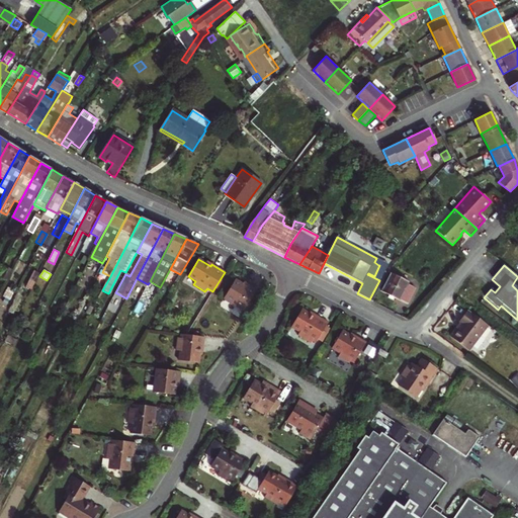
[(409,282),(391,273),(381,291),(390,295),(394,297),(407,304),(415,288),(408,284),(409,282)]
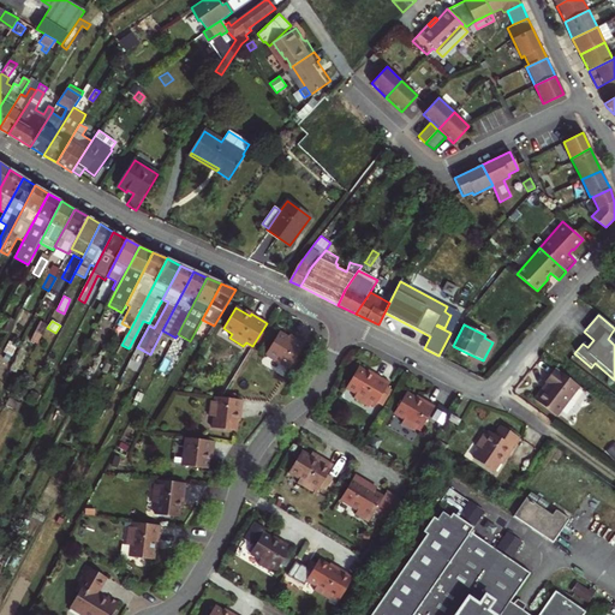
[(266,354),(290,369),(305,344),(290,334),(288,336),(279,332),(266,354)]
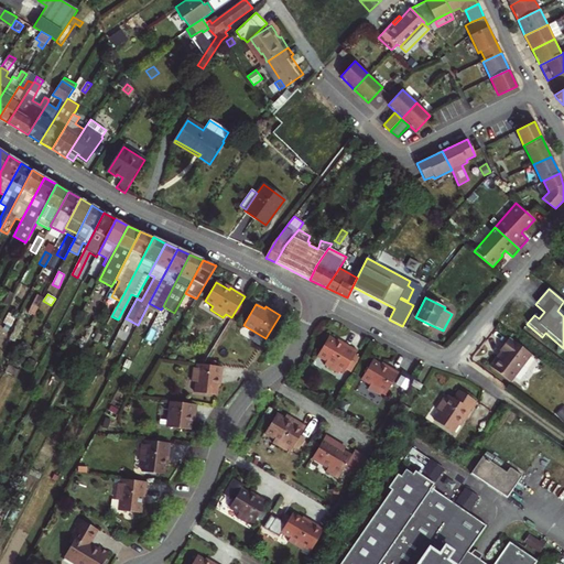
[(17,320),(8,315),(3,324),(12,328),(17,320)]
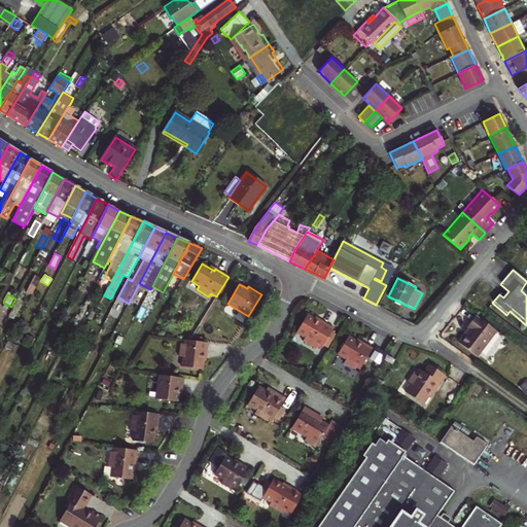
[(315,319),(307,315),(296,332),(305,338),(303,342),(316,349),(318,346),(321,348),(323,345),(331,331),(334,328),(320,320),(319,322),(315,319)]
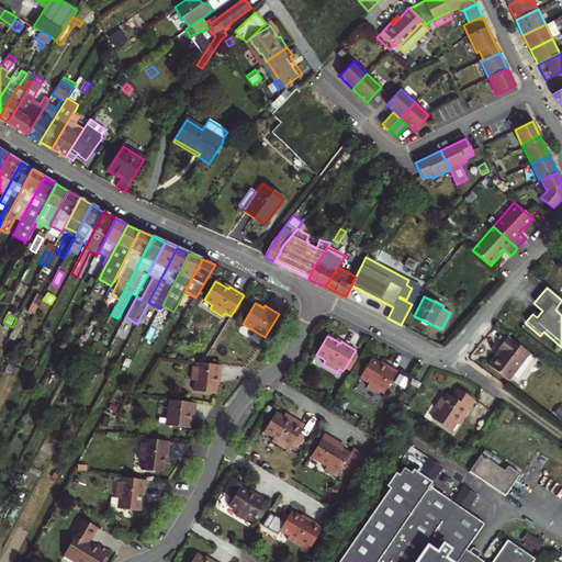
[(489,367),(508,381),(529,353),(507,337),(497,349),(501,351),(489,367)]
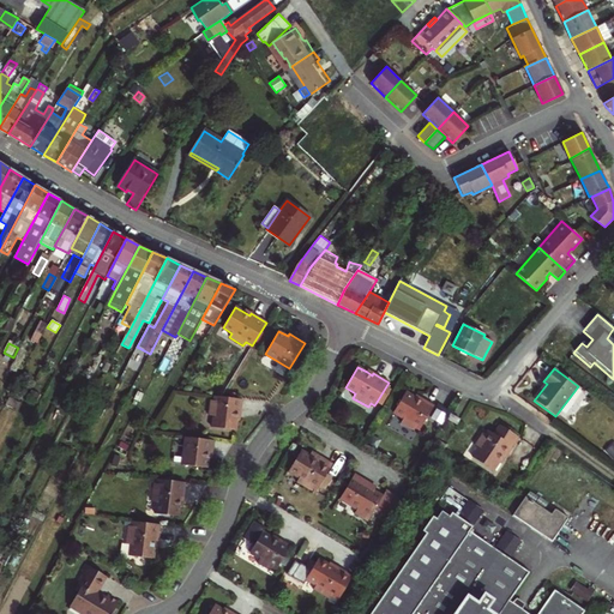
[(24,372),(17,386),(23,390),(30,375),(24,372)]
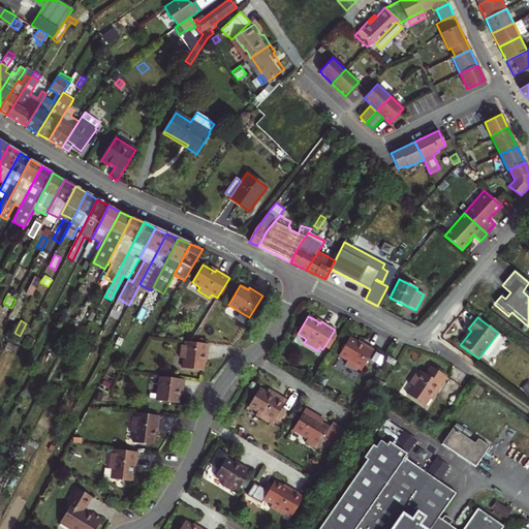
[(337,335),(333,333),(324,346),(330,348),(337,335)]
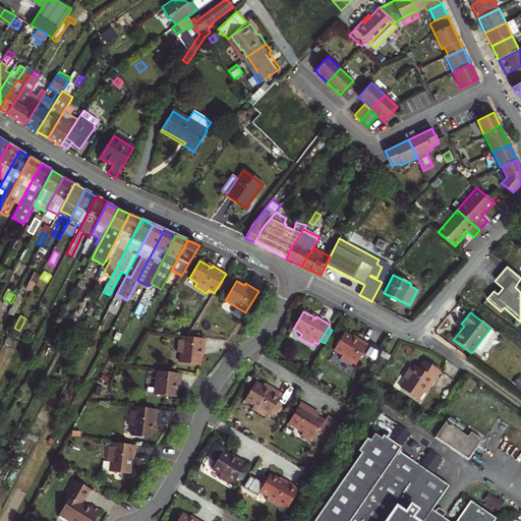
[(118,341),(122,335),(116,332),(113,339),(118,341)]
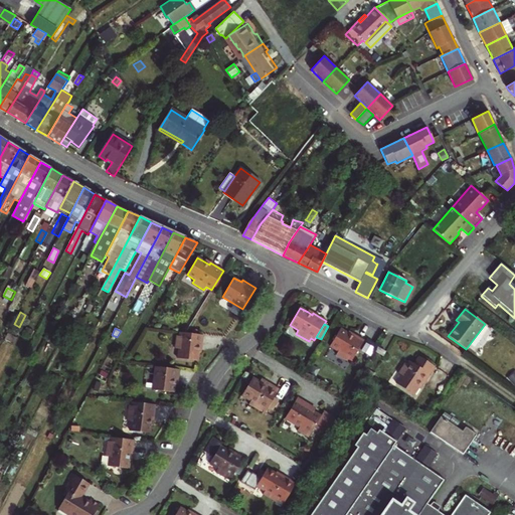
[(348,334),(340,329),(330,346),(338,351),(336,355),(347,361),(349,358),(352,360),(363,340),(354,335),(353,337),(348,334)]
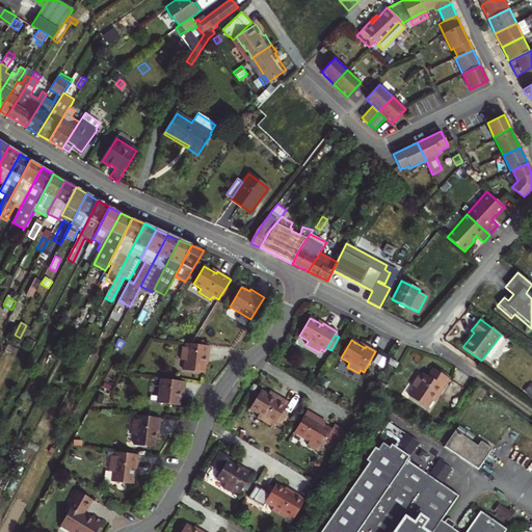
[(209,356),(210,346),(191,344),(187,343),(186,348),(184,347),(182,347),(181,360),(185,361),(183,370),(205,373),(205,365),(206,356),(209,356)]
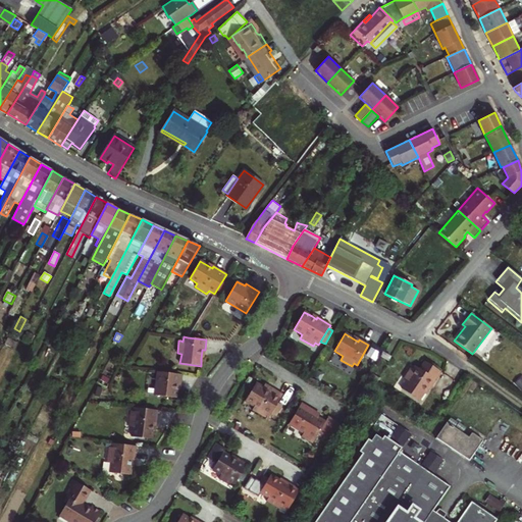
[(13,349),(17,343),(7,337),(4,344),(13,349)]
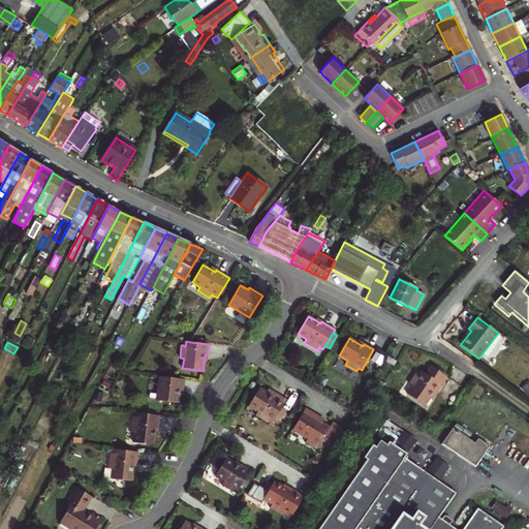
[(45,359),(55,364),(58,358),(49,352),(45,359)]
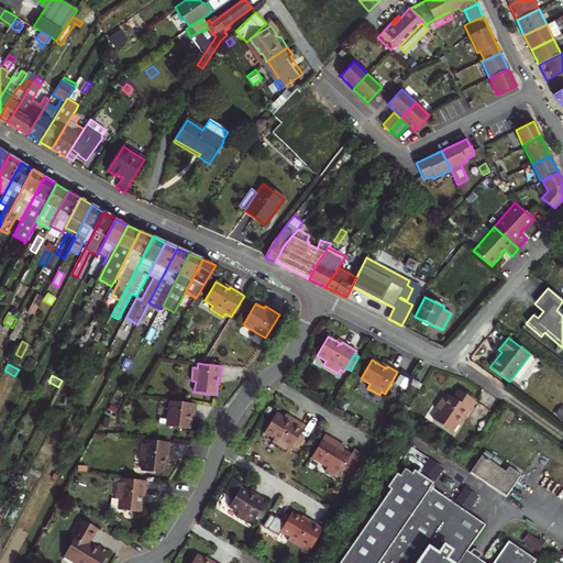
[(393,385),(401,390),(407,381),(398,375),(393,385)]
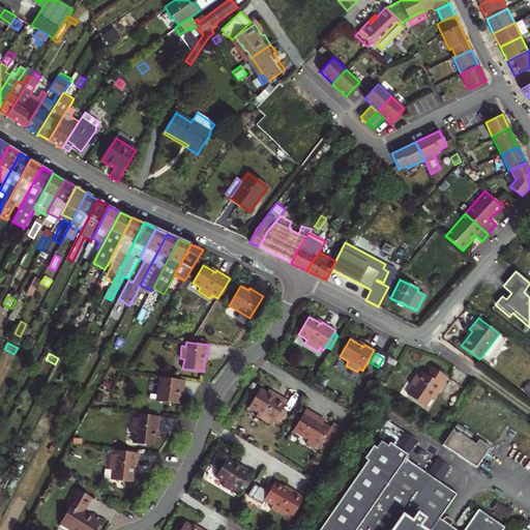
[(69,364),(75,366),(79,359),(74,356),(69,364)]
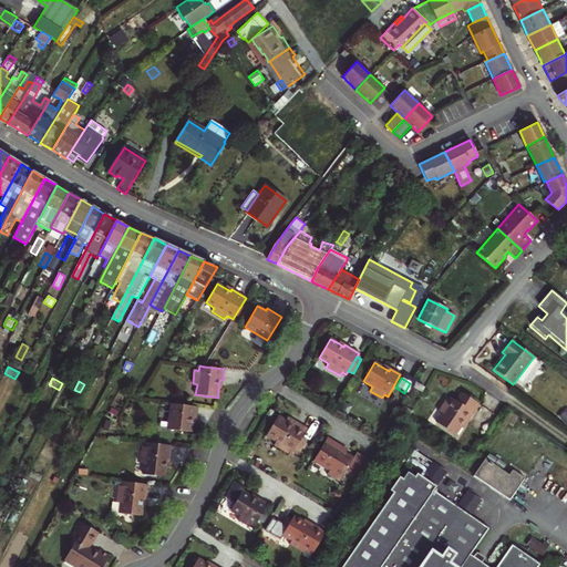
[(424,387),(416,382),(413,387),(422,392),(424,387)]
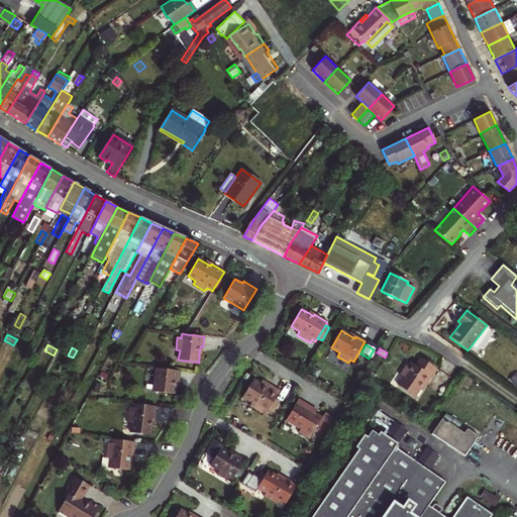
[(118,360),(125,365),(128,357),(122,353),(118,360)]
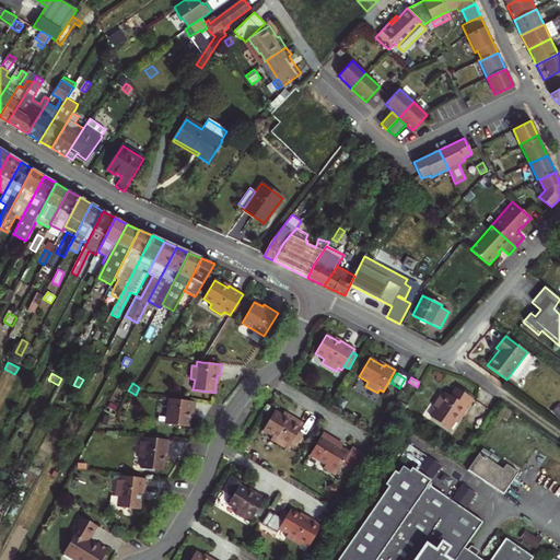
[(455,421),(459,416),(462,417),(474,399),(456,387),(451,396),(445,392),(442,396),(441,395),(433,406),(436,408),(430,417),(450,430),(455,421)]
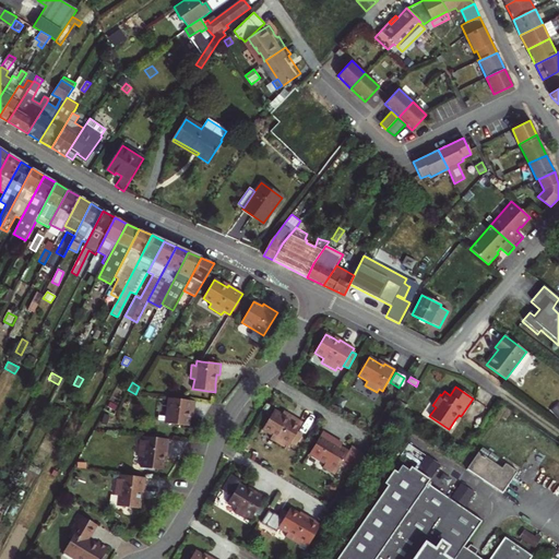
[(194,401),(168,397),(165,424),(189,426),(190,417),(192,417),(194,401)]
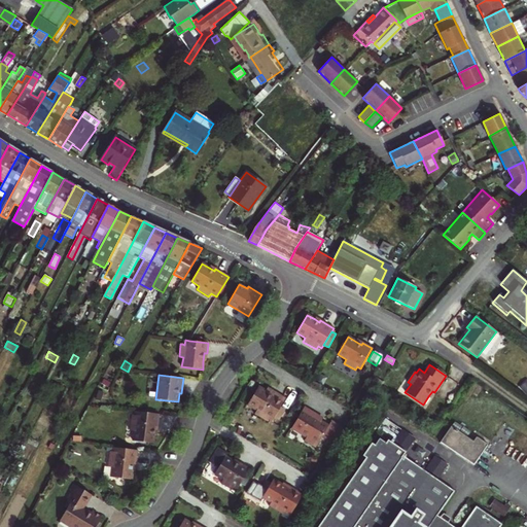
[(383,382),(374,377),(371,381),(380,387),(383,382)]
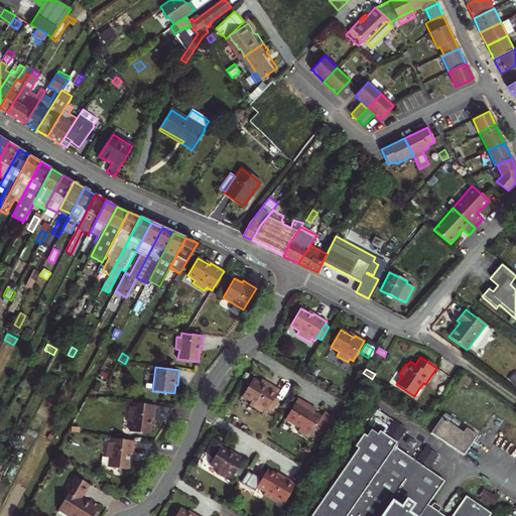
[(265,406),(269,408),(272,402),(276,404),(281,396),(278,393),(280,390),(268,383),(266,387),(260,383),(253,379),(243,396),(251,402),(249,405),(261,412),(263,410),(265,406)]
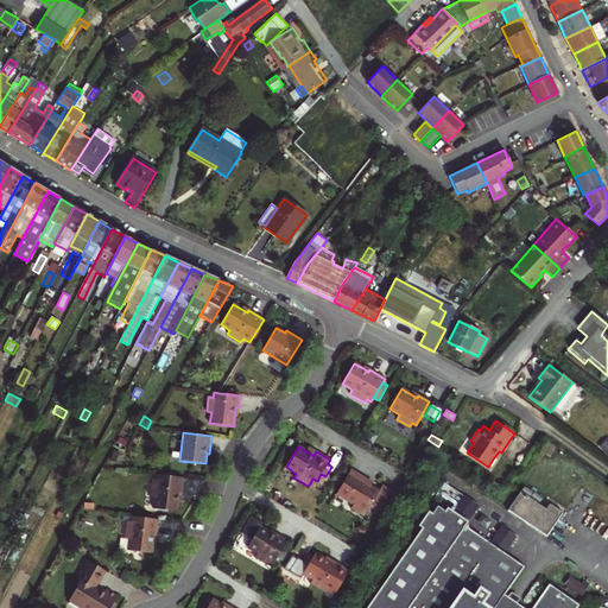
[(31,479),(36,470),(27,466),(23,474),(31,479)]
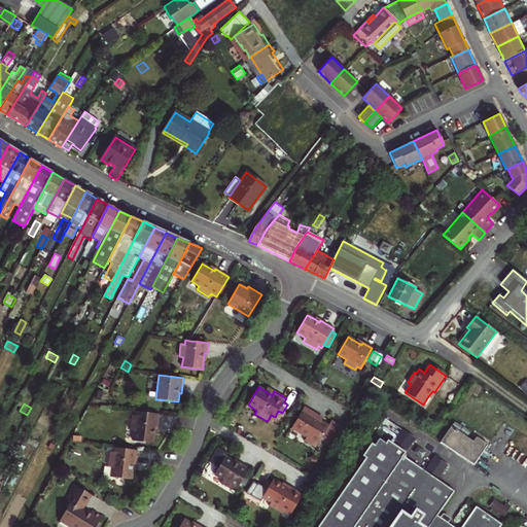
[(328,426),(321,422),(314,418),(316,414),(304,408),(291,429),(306,437),(304,442),(316,448),(322,437),(332,444),(343,427),(331,420),(328,426)]
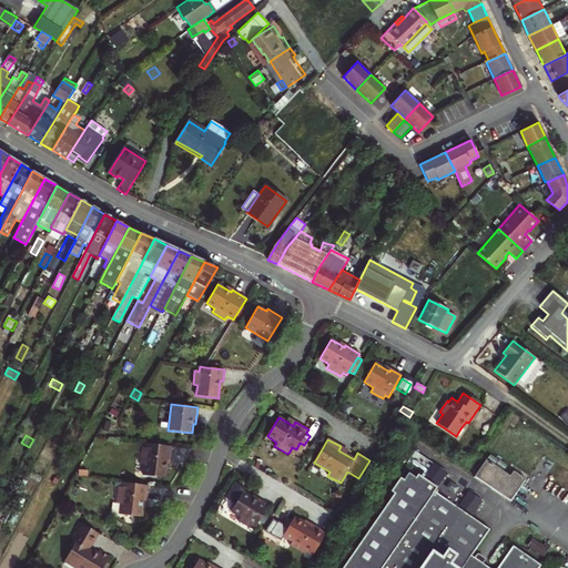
[(170,463),(172,446),(148,444),(146,448),(144,447),(142,447),(140,464),(144,464),(143,475),(165,477),(166,468),(168,463),(170,463)]
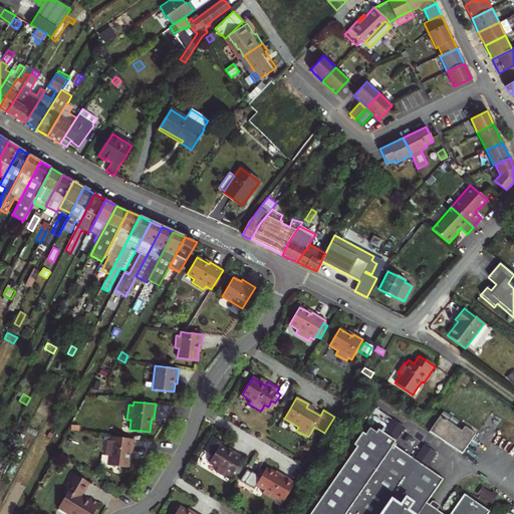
[(462,431),(440,416),(429,432),(463,454),(476,434),(464,427),(462,431)]
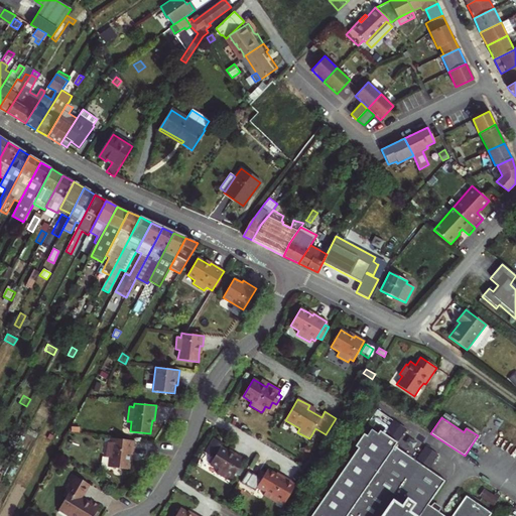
[(490,515),(493,513),(466,494),(449,515),(443,515),(428,506),(446,481),(395,445),(397,442),(380,430),(378,434),(371,429),(367,435),(364,433),(355,446),(358,448),(310,515),(490,515)]
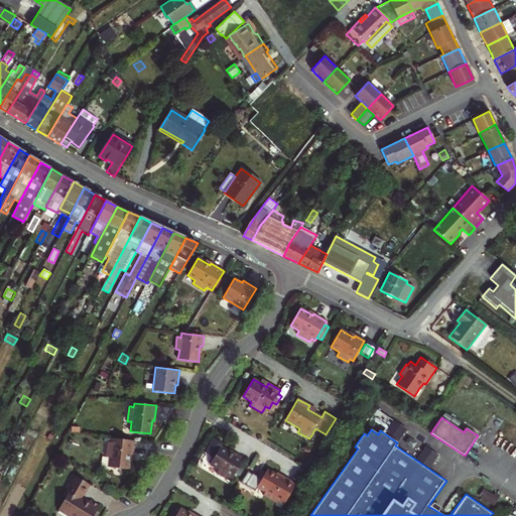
[(133,457),(135,440),(113,438),(112,442),(110,442),(108,442),(106,457),(110,458),(109,467),(129,470),(130,461),(131,456),(133,457)]
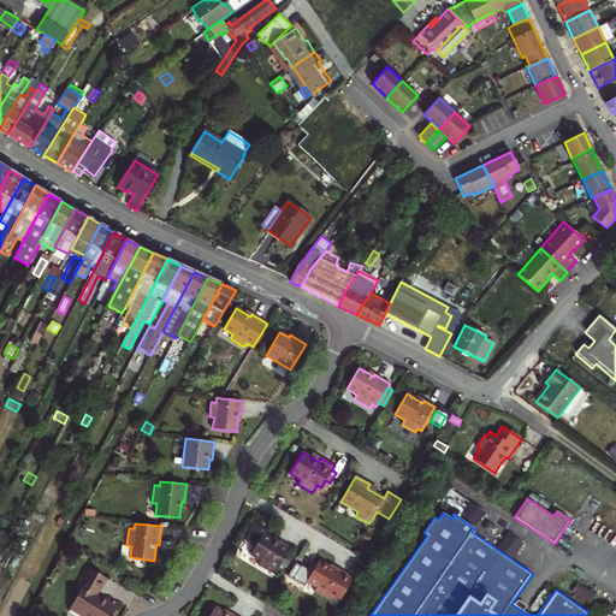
[(272,540),(264,534),(266,531),(254,523),(244,539),(255,546),(250,555),(260,561),(258,566),(271,573),(273,569),(277,572),(280,566),(285,558),(291,548),(280,542),(279,544),(272,540)]
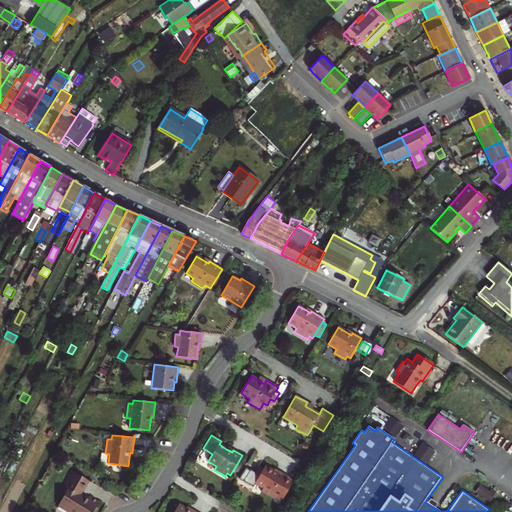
[(425,464),(434,451),(421,443),(412,456),(425,464)]
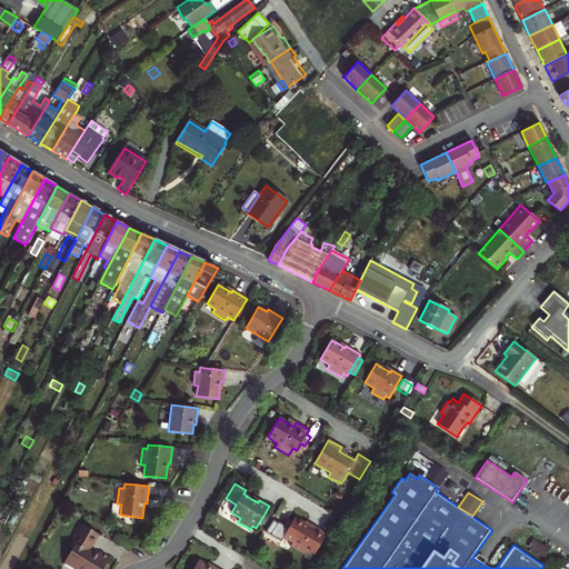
[(307,551),(313,556),(327,535),(311,525),(310,527),(305,525),(295,518),(292,522),(288,519),(281,530),(286,533),(283,537),(292,542),(290,547),(305,556),(306,553),(307,551)]
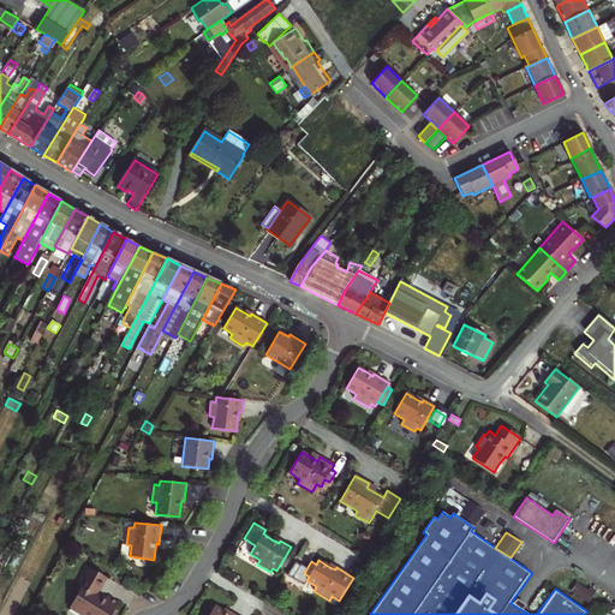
[(112,614),(119,603),(109,597),(108,601),(97,593),(106,578),(90,568),(84,579),(82,578),(79,583),(82,584),(77,592),(78,593),(70,607),(82,614),(112,614)]
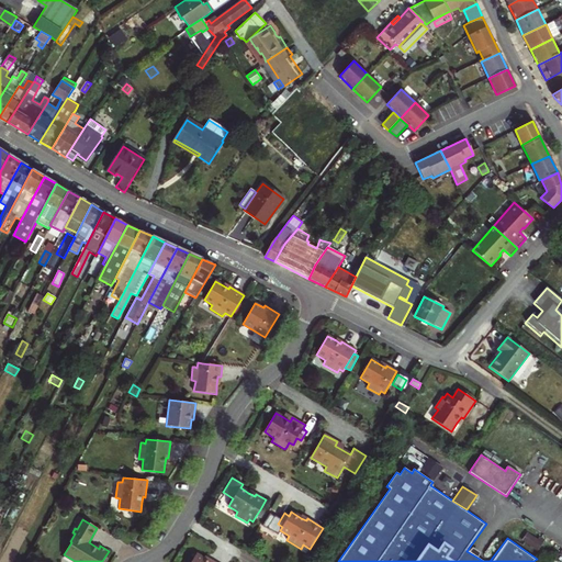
[(538,551),(542,542),(527,534),(521,542),(538,551)]
